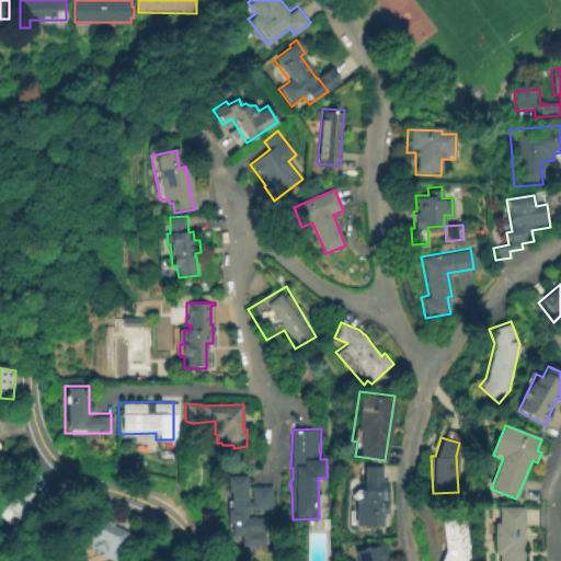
[(352,525),(352,499),(358,499),(357,478),(362,478),(362,464),(379,464),(379,478),(385,478),(386,513),(380,513),(380,525),(352,525)]
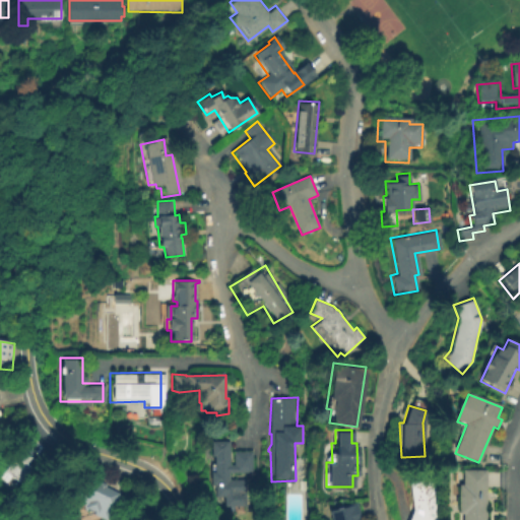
[(231,441),(231,450),(254,449),(255,472),(230,473),(230,479),(247,478),(248,505),(223,508),(224,498),(213,499),(213,486),(209,486),(208,474),(214,472),(214,456),(211,456),(211,441),(231,441)]
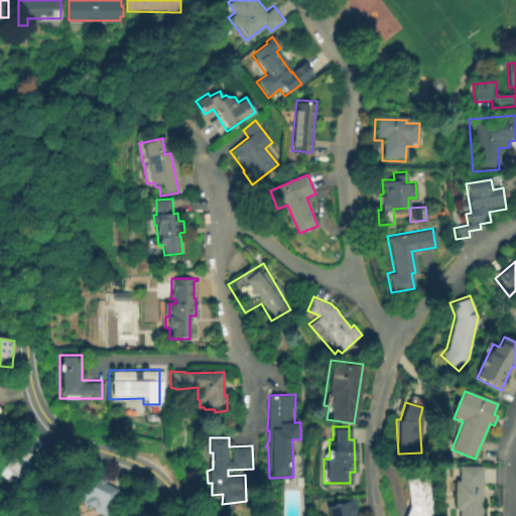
[(24,481),(4,466),(15,450),(21,456),(26,449),(33,455),(28,462),(35,466),(24,481)]
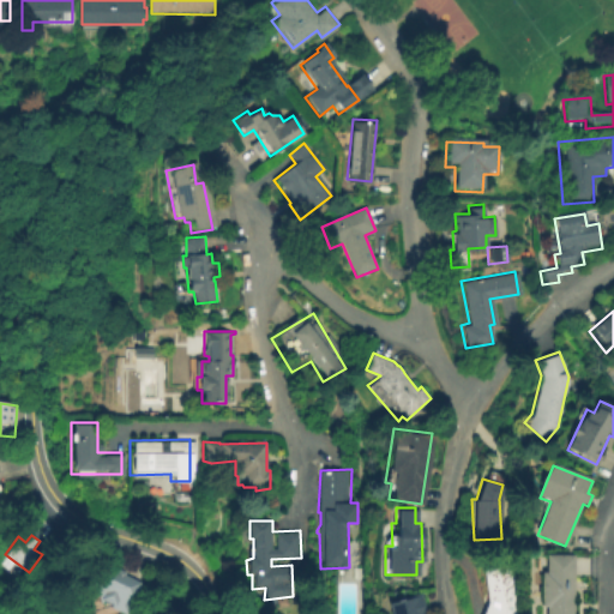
[(547,613),(548,608),(541,608),(541,572),(547,572),(547,555),(589,555),(588,576),(573,576),(573,613),(547,613)]
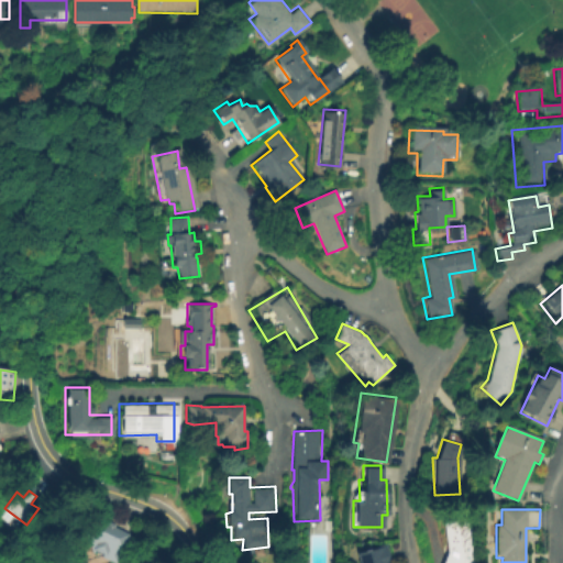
[(113,562),(111,562),(78,545),(94,516),(129,534),(113,562)]
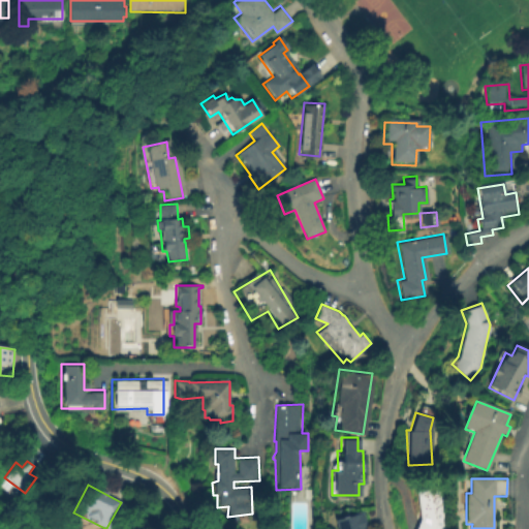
[(412,528),(418,517),(413,489),(440,485),(446,528),(412,528)]
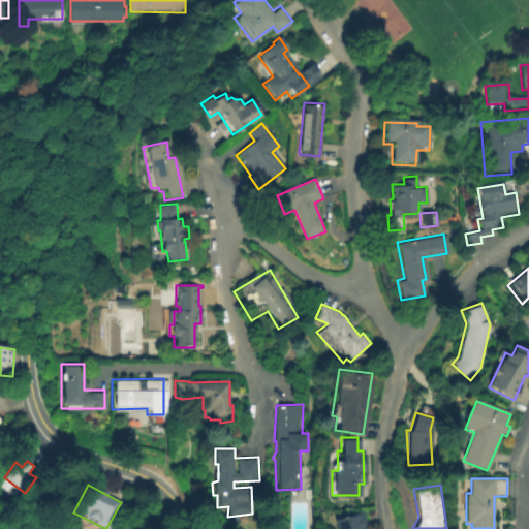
[(334,528),(332,519),(361,511),(365,528),(334,528)]
